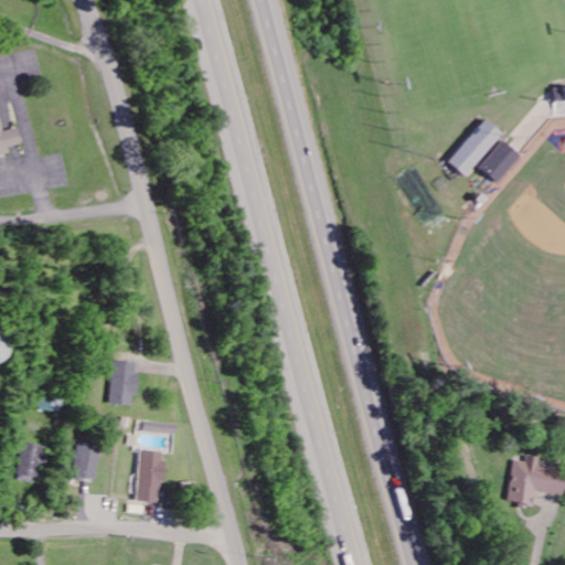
[(564,88),(555,88),(555,116),(564,115),(564,88)]
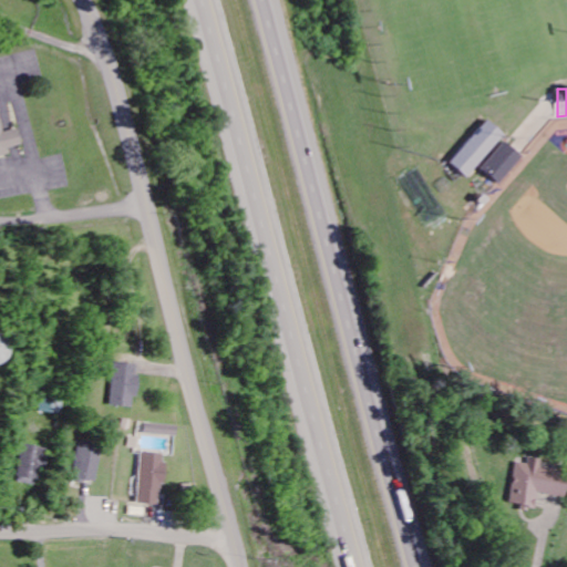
[(451,164),(467,178),(506,136),(490,121),(451,164)]
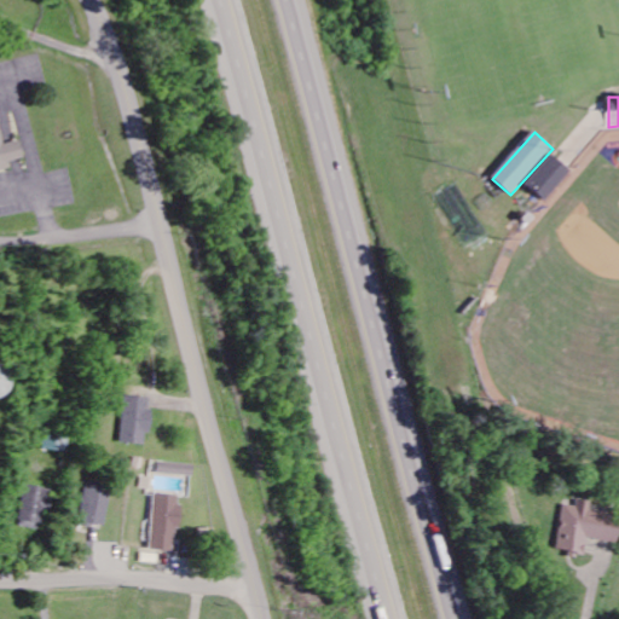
[(0,171),(9,169),(7,163),(21,160),(17,142),(3,145),(0,134),(0,171)]
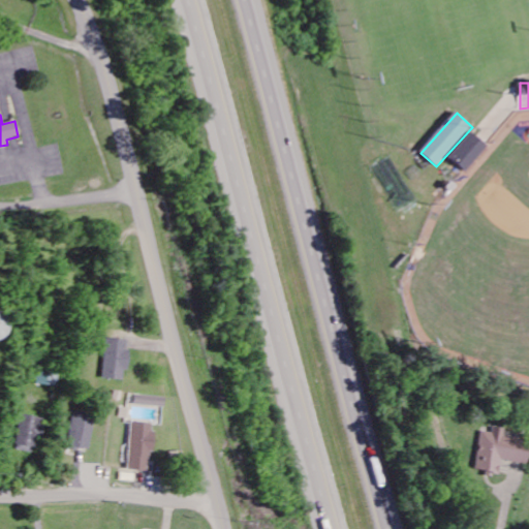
[(467,173),(490,148),(473,132),(450,157),(467,173)]
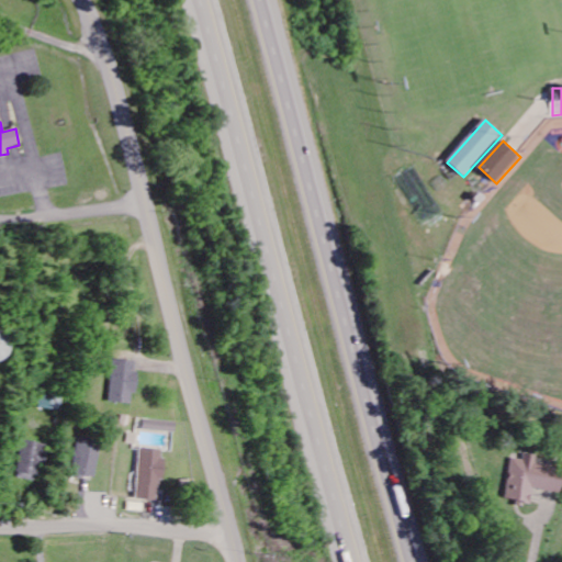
[(131,404),(131,396),(135,396),(136,361),(111,361),(110,404),(131,404)]
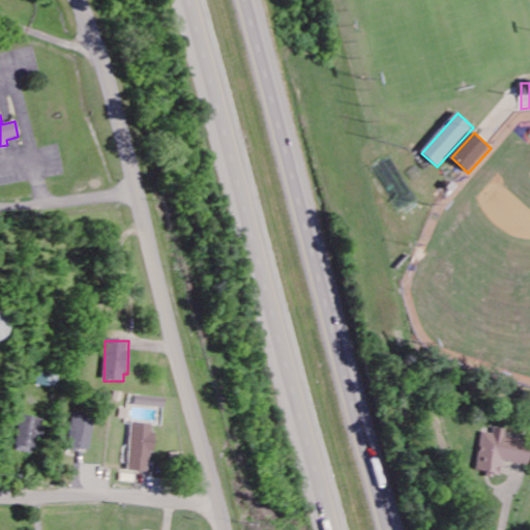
[(166,399),(137,396),(136,407),(166,409),(166,399)]
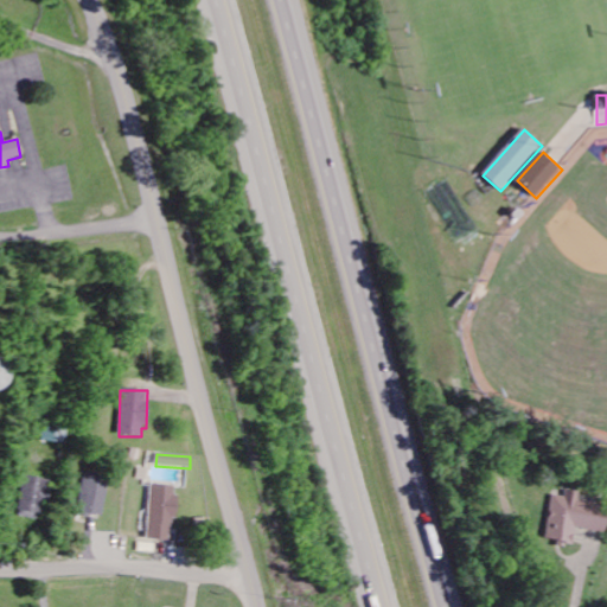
[(108,478),(84,473),(76,513),(100,519),(108,478)]
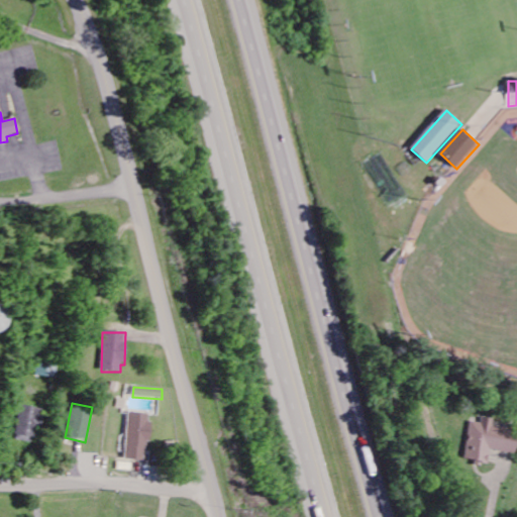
[(14,441),(30,443),(32,427),(40,428),(42,410),(18,407),(14,441)]
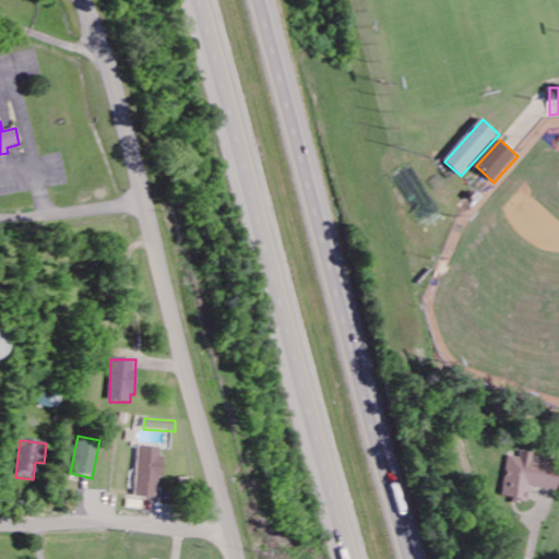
[(138,498),(157,499),(158,478),(163,479),(164,449),(140,448),(138,498)]
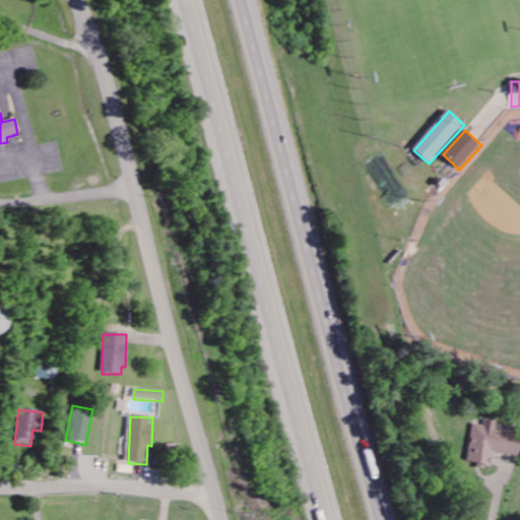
[(467,463),(491,467),(493,452),(519,456),(519,451),(519,433),(496,430),(497,423),(485,420),(484,426),(473,425),(467,463)]
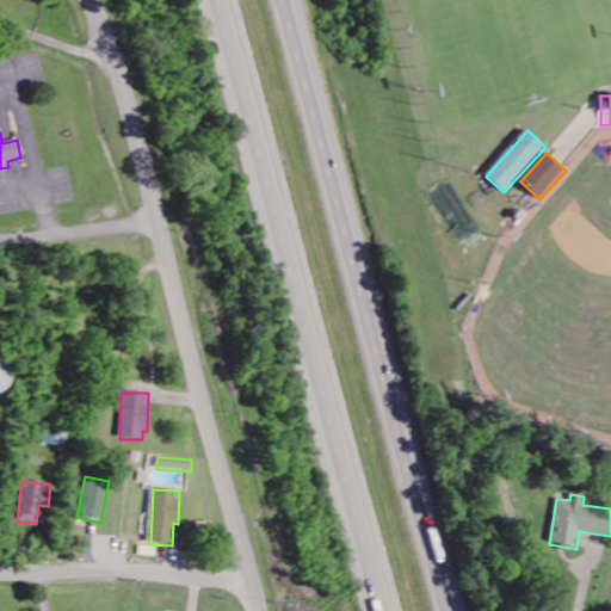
All buildings are outlined.
